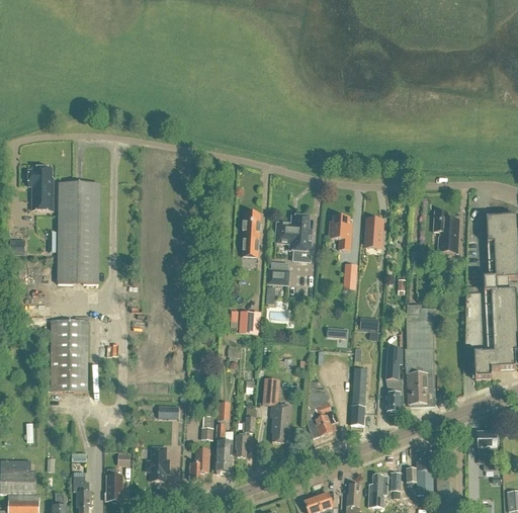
[(52,176),(52,166),(32,166),(32,169),(28,169),(28,185),(32,185),(32,208),(53,209),(54,176),(52,176)]
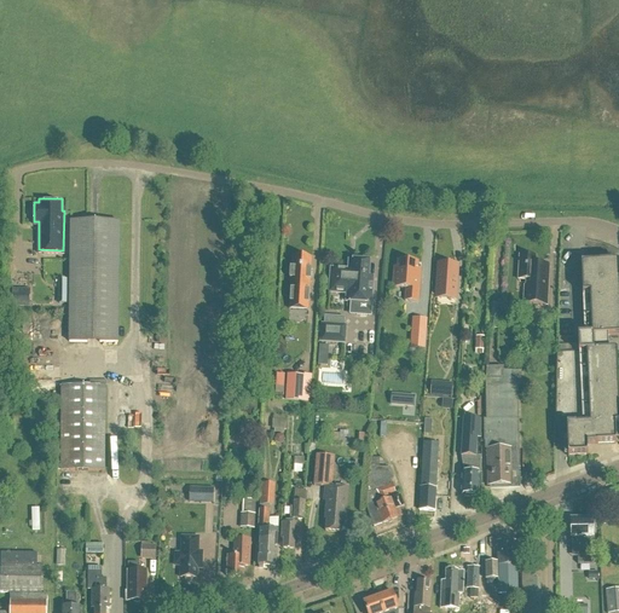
[(70,217),(69,337),(117,339),(120,218),(70,217)]
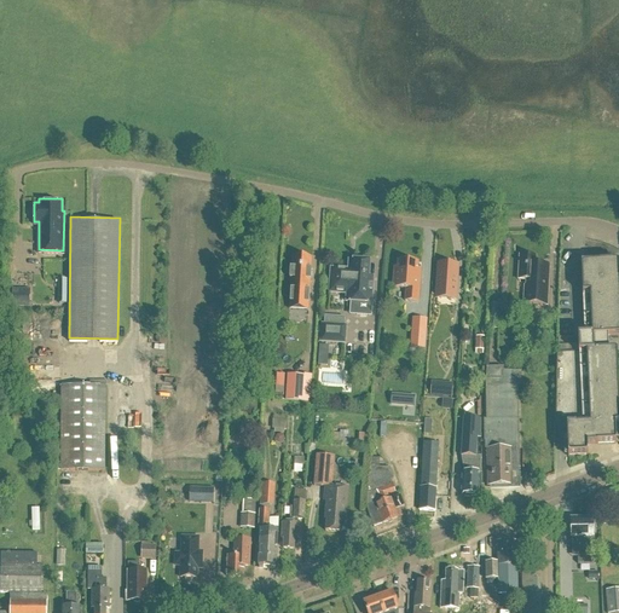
[(525,282),(524,300),(547,301),(549,260),(534,260),(536,252),(520,252),(518,276),(526,276),(526,282),(525,282)]
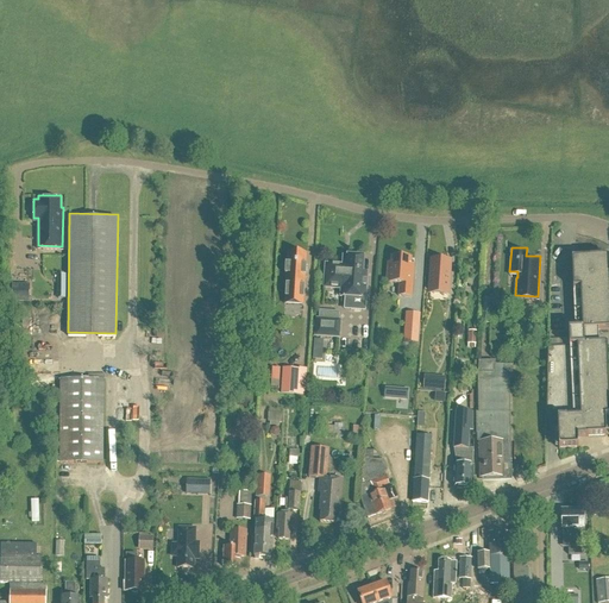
[(286,259),(286,270),(287,270),(286,293),(303,294),(306,250),(288,249),(287,259),(286,259)]
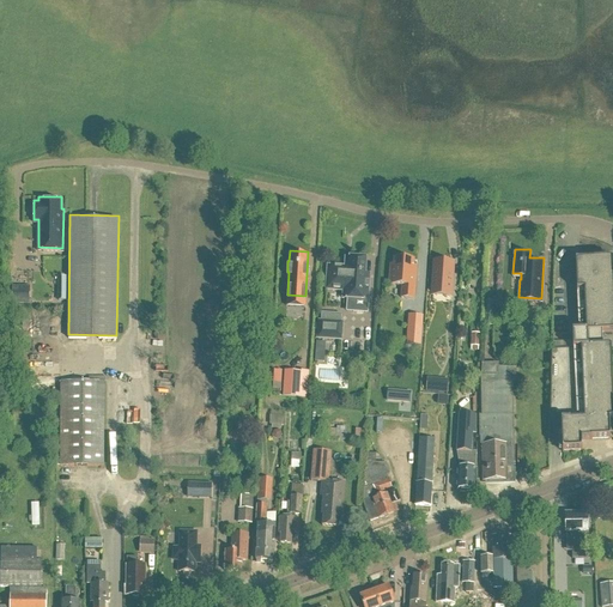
[(328,262),(327,274),(325,274),(325,283),(327,283),(327,285),(349,286),(347,295),(368,297),(369,271),(364,269),(365,255),(363,255),(363,254),(353,253),(353,254),(351,254),(350,263),(339,262),(339,261),(331,261),(331,262),(328,262)]
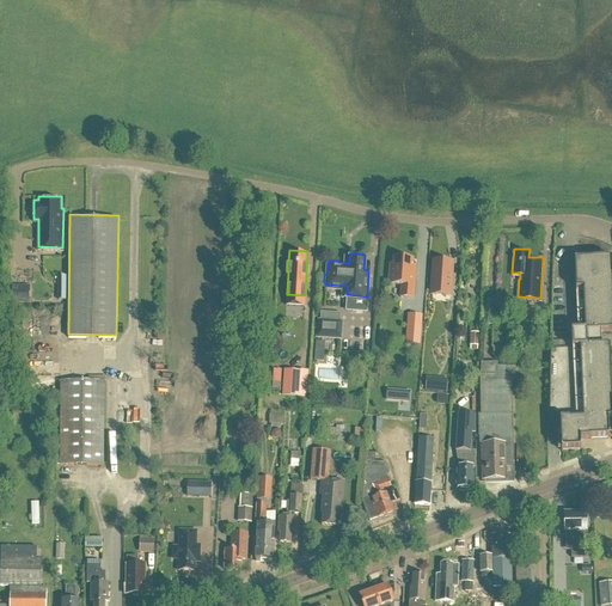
[(390,261),(389,280),(402,281),(401,293),(414,294),(416,262),(412,262),(414,256),(393,255),(392,261),(390,261)]
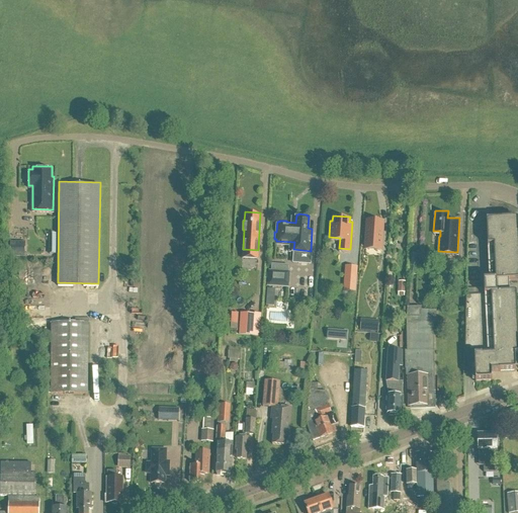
[(473,353),(476,378),(492,377),(491,368),(515,367),(515,352),(517,351),(517,336),(516,289),(509,290),(508,277),(517,276),(517,231),(517,216),(486,217),(487,242),(493,242),(495,277),(484,277),(484,291),(465,292),(464,348),(480,347),(480,352),(473,353)]
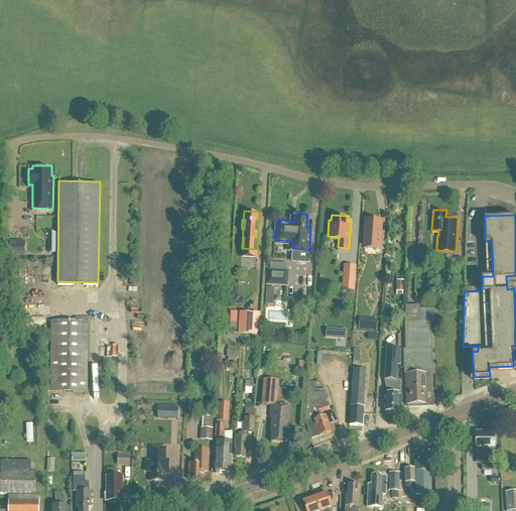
[(365,218),(363,243),(380,244),(381,218),(365,218)]
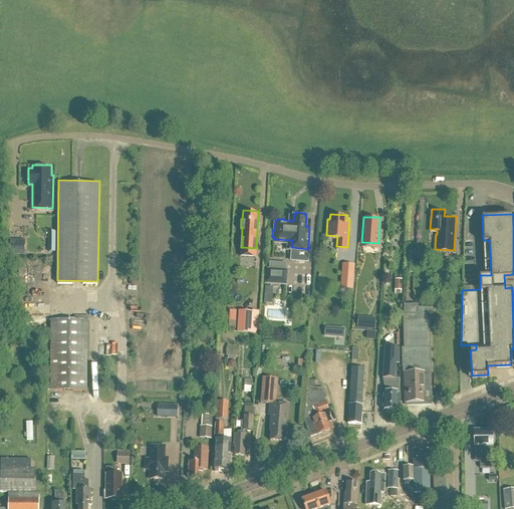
[(23,248),(23,235),(7,235),(7,248),(23,248)]
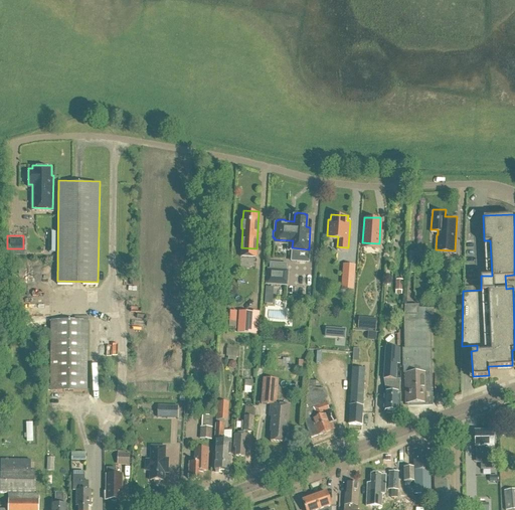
[(355,262),(343,261),(341,286),(353,287),(355,262)]
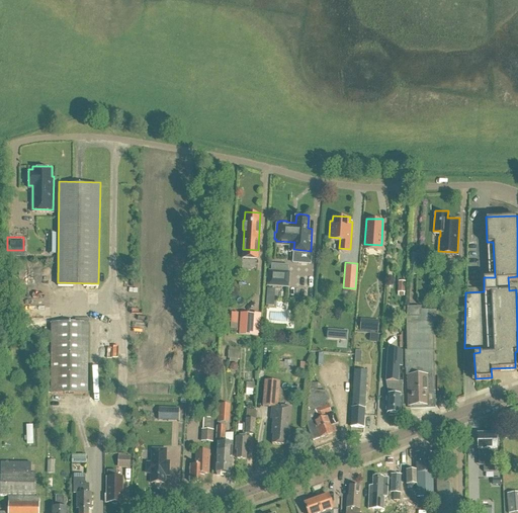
[(289,269),(269,268),(268,282),(288,283),(289,269)]
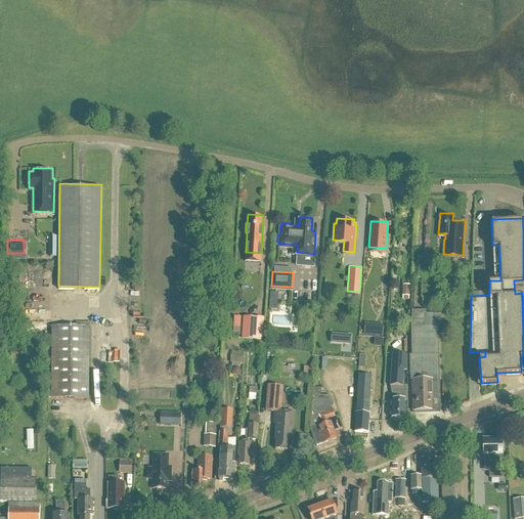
[(276,305),(277,288),(269,288),(268,304),(276,305)]
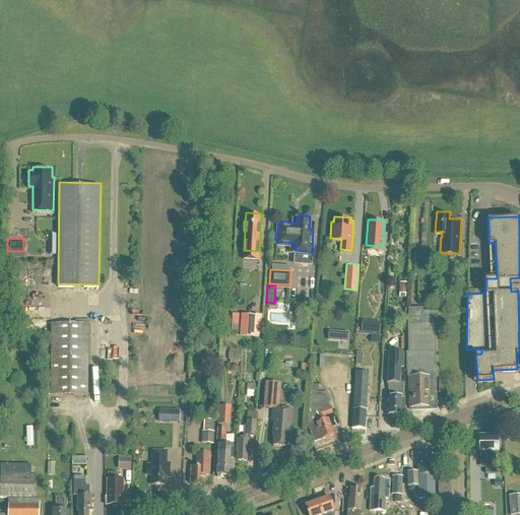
[(437,392),(435,320),(438,320),(438,308),(423,308),(423,305),(408,305),(408,348),(406,348),(406,368),(408,368),(409,398),(411,398),(411,404),(429,404),(429,397),(430,397),(430,392),(437,392)]
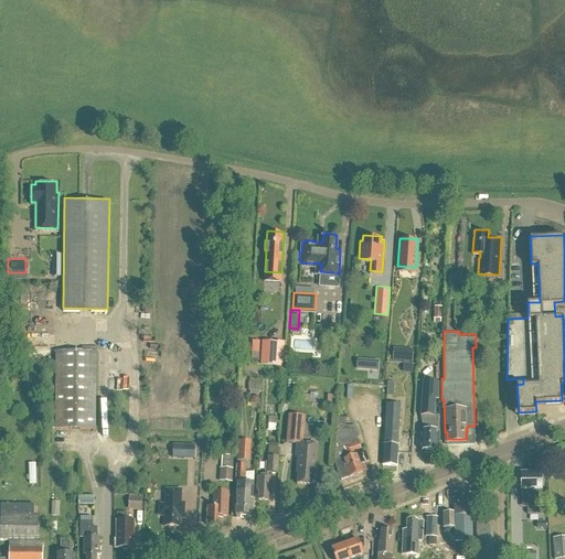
[(277,339),(263,337),(260,361),(275,362),(277,339)]
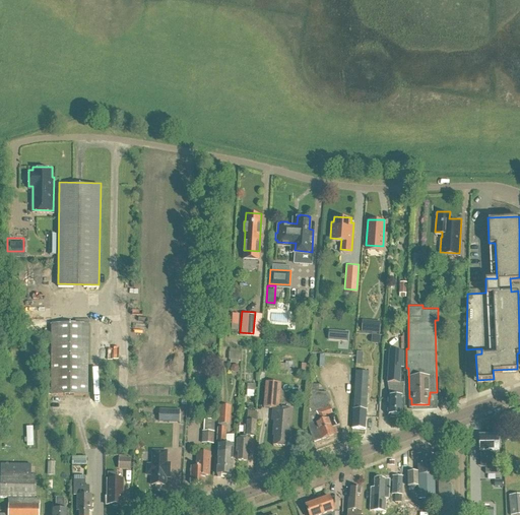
[(52,320),(51,391),(87,392),(88,321),(52,320)]
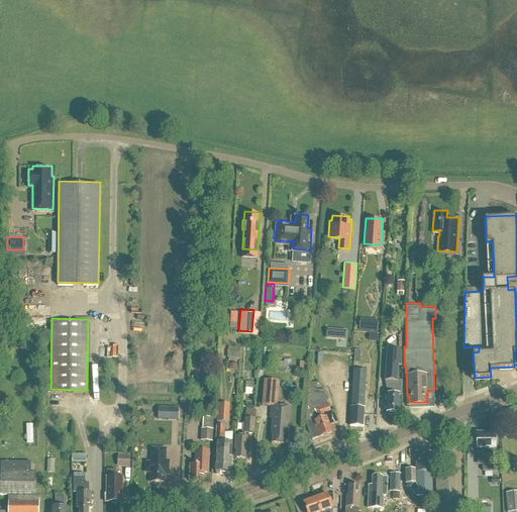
[(378,319),(360,318),(359,326),(377,327),(378,319)]
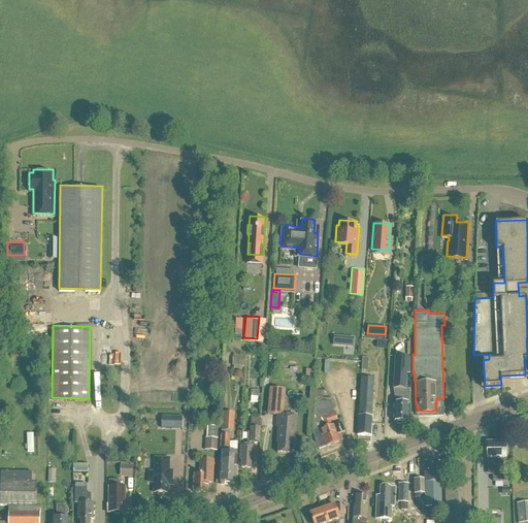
[(332,341),(352,341),(352,331),(332,331),(332,341)]
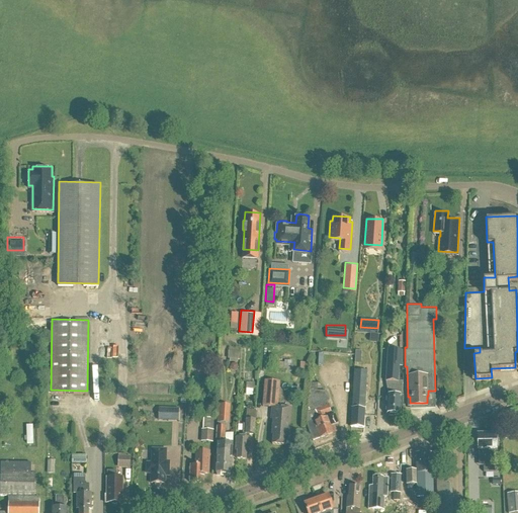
[(387,392),(386,411),(400,411),(401,393),(402,393),(403,378),(398,378),(399,362),(402,362),(403,346),(389,345),(385,378),(393,378),(393,392),(387,392)]
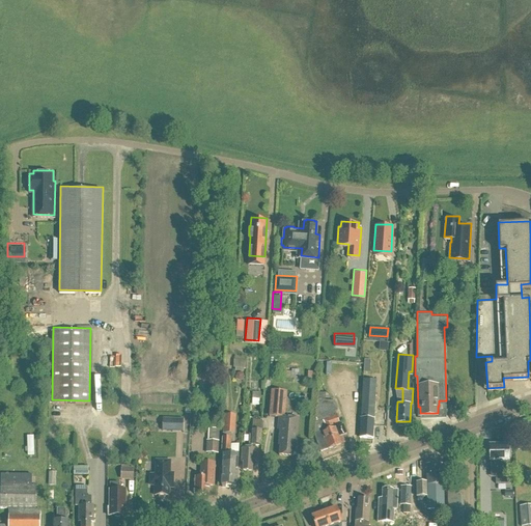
[(233,356),(232,366),(245,366),(245,356),(233,356)]
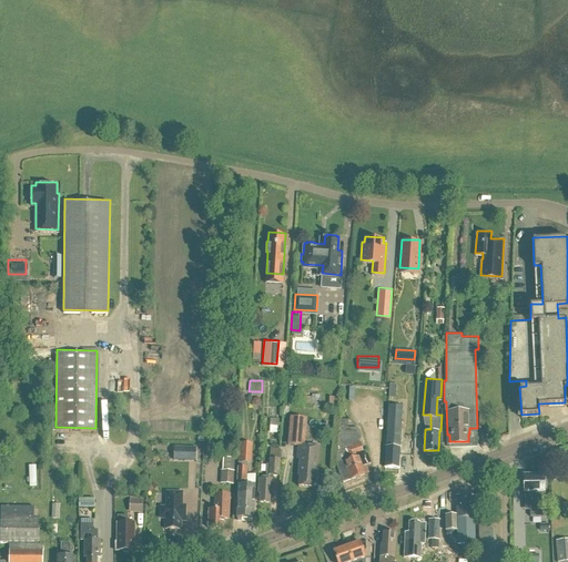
[(302,402),(321,404),(322,391),(312,391),(312,394),(303,394),(302,402)]
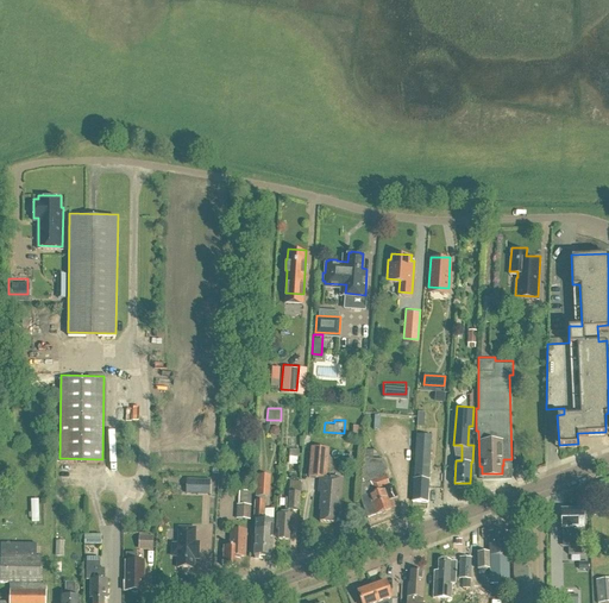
[(427,462),(428,432),(416,432),(416,437),(413,437),(412,462),(415,462),(414,476),(413,497),(427,498),(429,463),(427,462)]
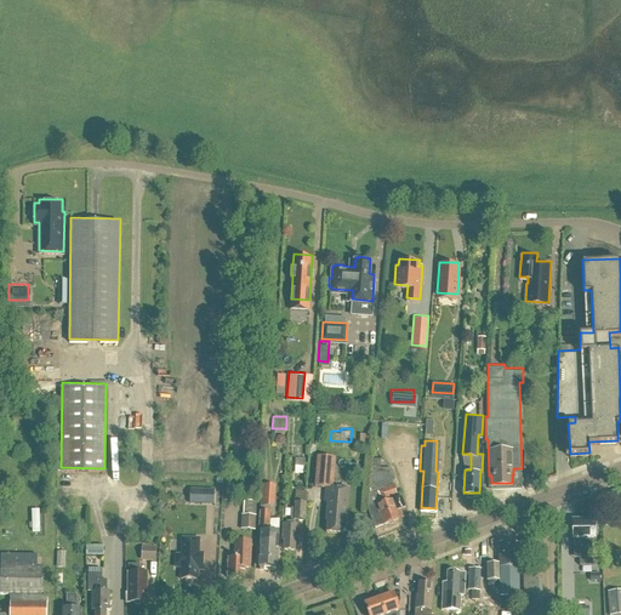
[(372,444),(371,457),(379,457),(375,511),(400,513),(404,446),(372,444)]
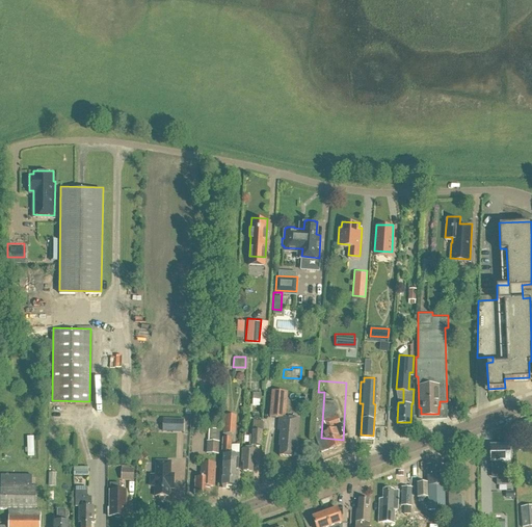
[(297,444),(299,416),(286,415),(288,389),(272,388),(270,414),(280,415),(278,427),(281,427),(278,442),(281,443),(280,452),(294,454),(295,444),(297,444)]
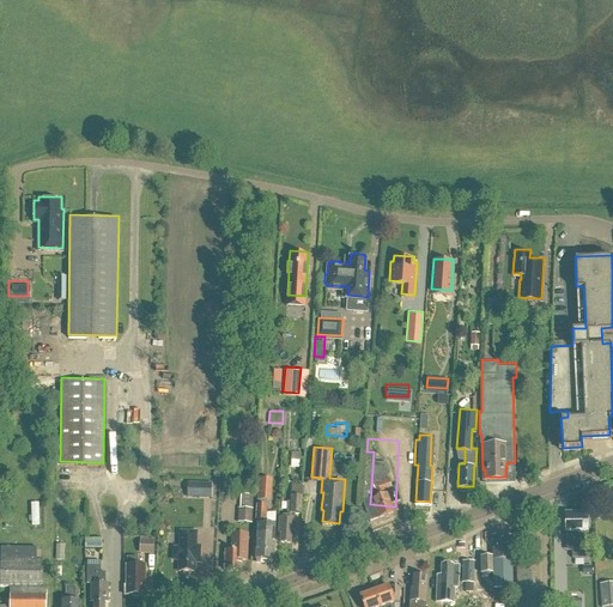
[(259,474),(256,496),(271,497),(273,475),(259,474)]
